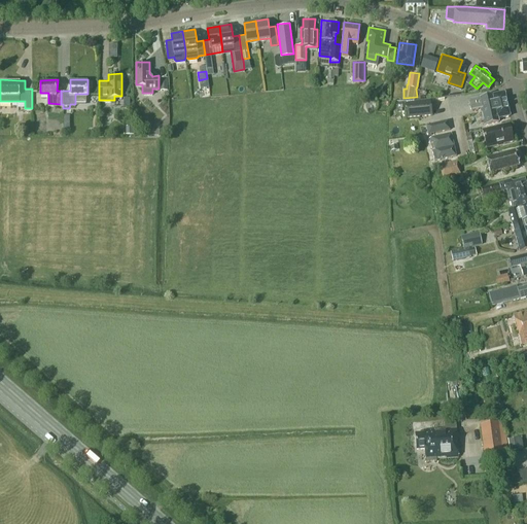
[(510,113),(504,91),(470,98),(470,101),(471,109),(481,107),(484,123),(499,119),(498,116),(510,113)]
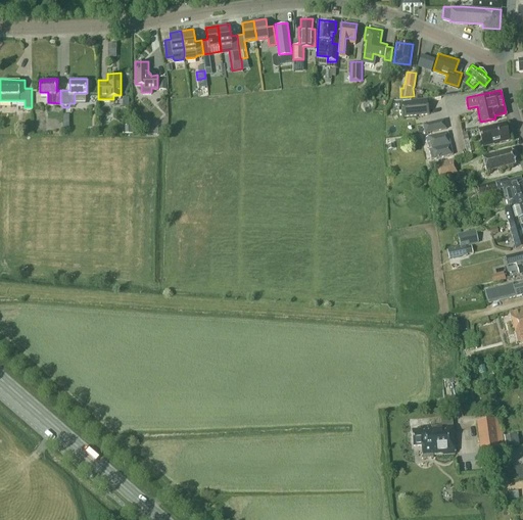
[(427,98),(402,101),(405,114),(429,111),(427,98)]
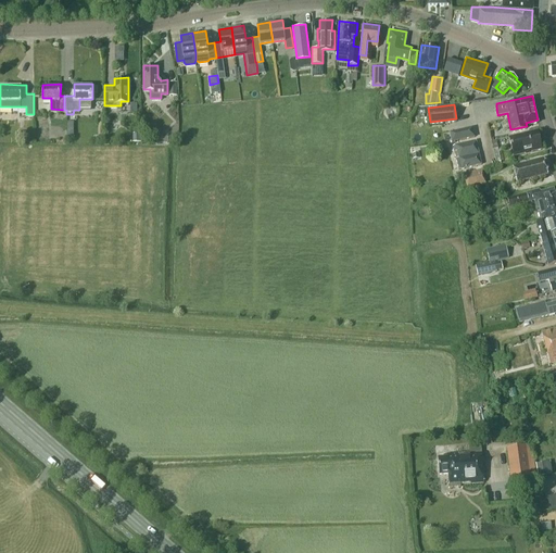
[(475,135),(472,124),(449,129),(451,140),(475,135)]
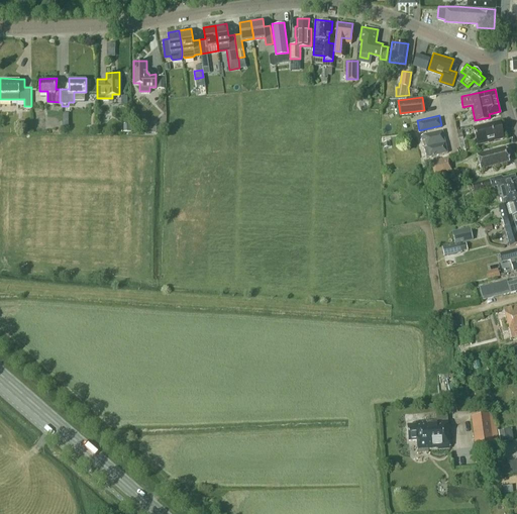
[(478,143),(503,136),(499,120),(491,122),(491,121),(480,123),(480,124),(473,126),(478,143)]
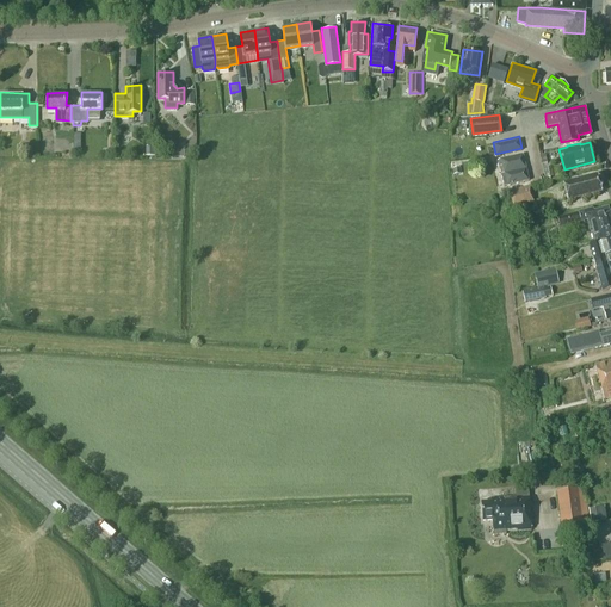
[(529,178),(523,150),(497,158),(504,184),(529,178)]
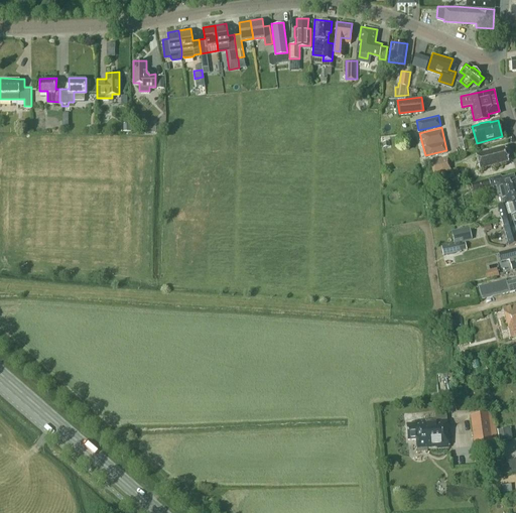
[(509,160),(505,145),(476,153),(480,167),(509,160)]
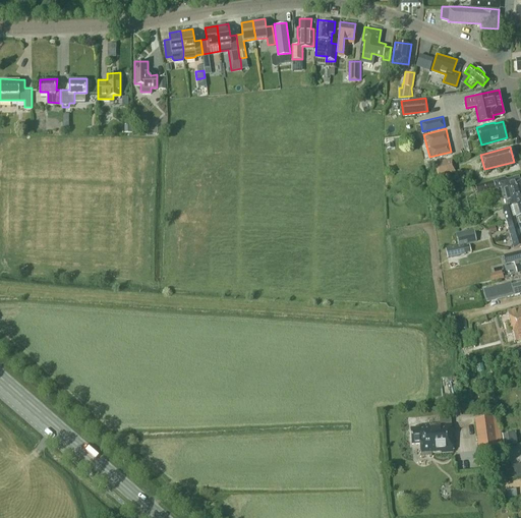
[(452,156),(433,160),(438,175),(456,171),(452,156)]
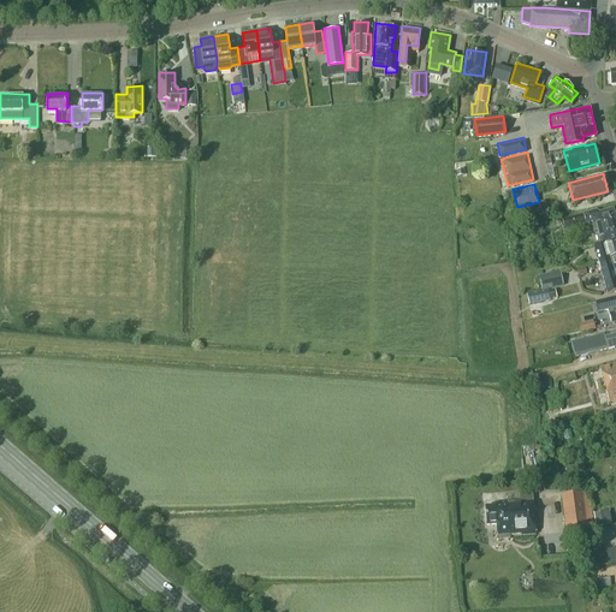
[(615,212),(615,213),(614,207),(599,211),(597,208),(562,218),(564,226),(592,219),(594,230),(597,229),(600,243),(615,238),(615,212)]
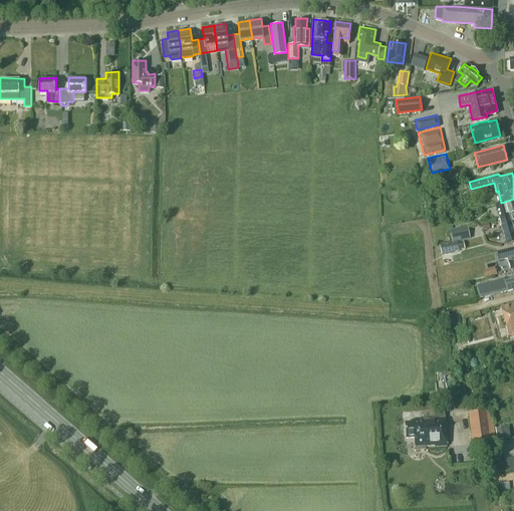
[(509,213),(513,212),(513,201),(496,206),(499,217),(509,215),(509,213)]
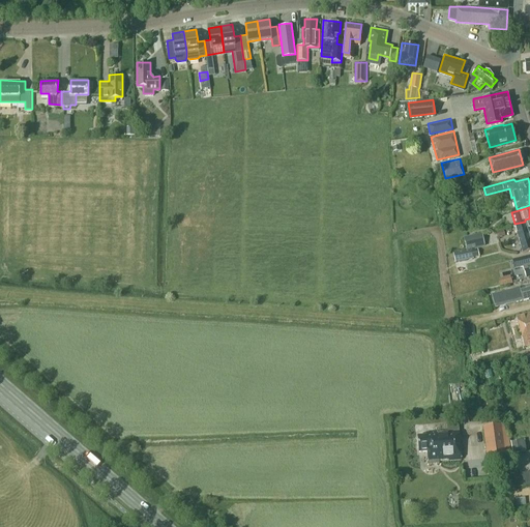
[(529,229),(529,218),(525,220),(525,222),(514,224),(519,236),(529,233),(528,230),(529,229)]
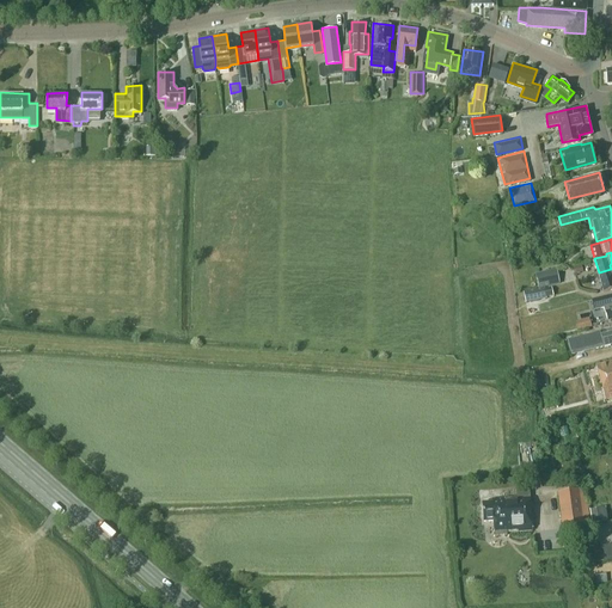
[(581,262),(574,264),(575,271),(583,270),(581,262)]
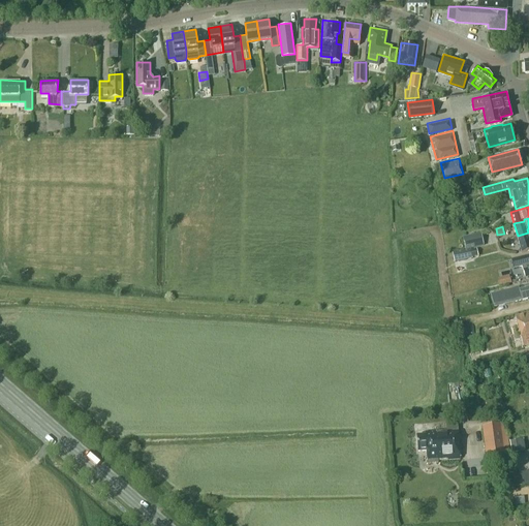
[(528,228),(527,229),(528,233),(518,236),(522,251),(528,249),(528,228)]
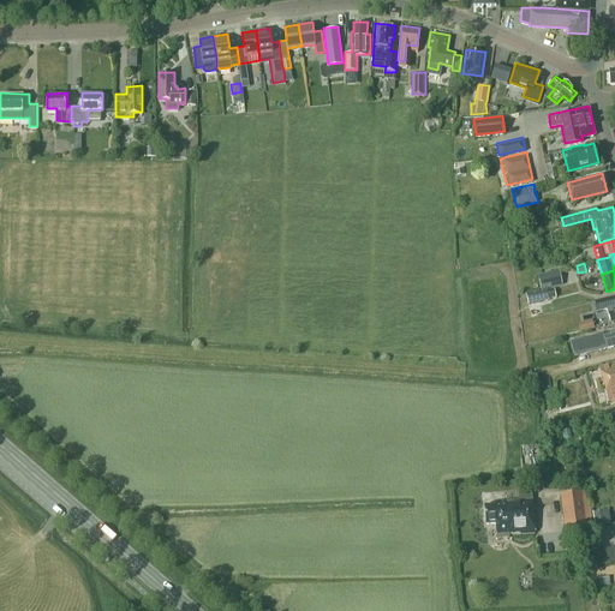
[(560,268),(538,273),(541,287),(562,282),(560,268)]
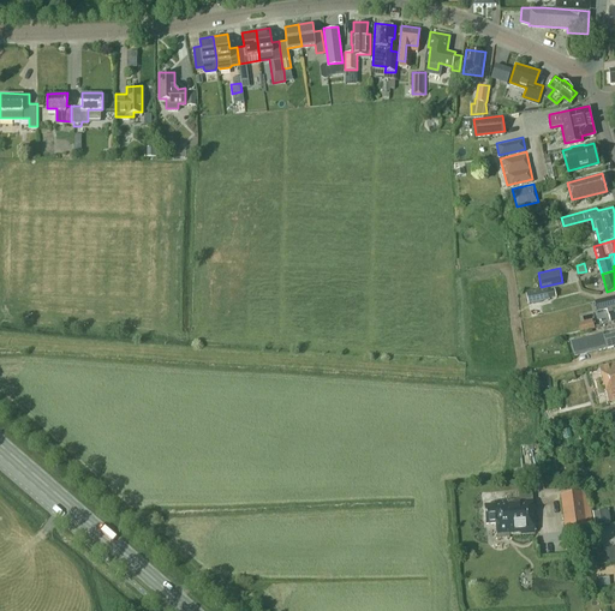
[(547,286),(525,291),(527,301),(549,297),(547,286)]
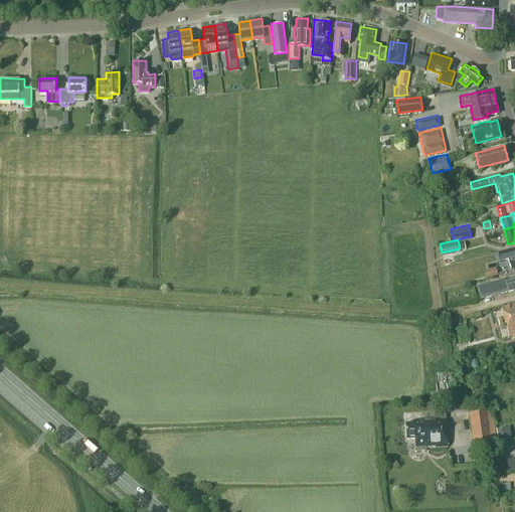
[(514,244),(497,249),(499,259),(508,257),(511,268),(514,267),(514,244)]
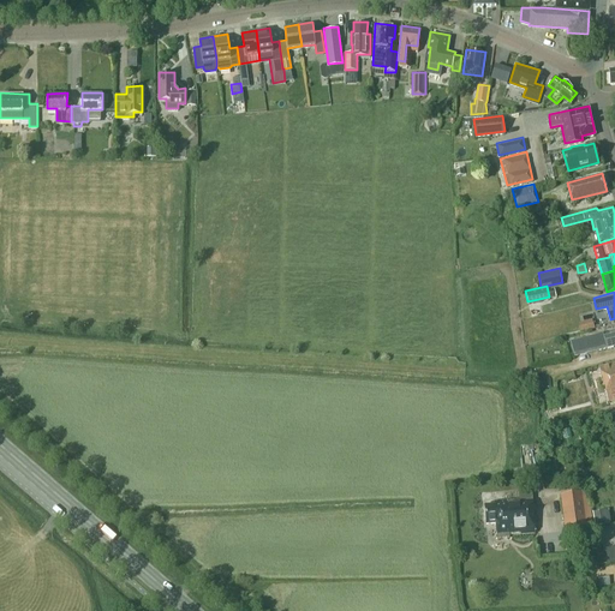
[(592,317),(578,321),(580,329),(595,325),(592,317)]
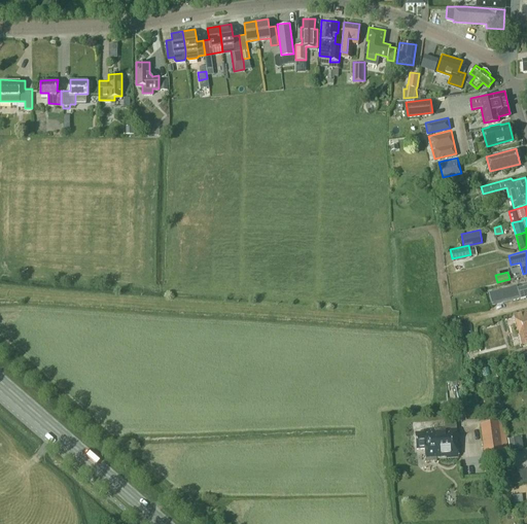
[(492,305),(526,294),(526,280),(522,281),(522,284),(518,285),(517,283),(488,290),(492,305)]
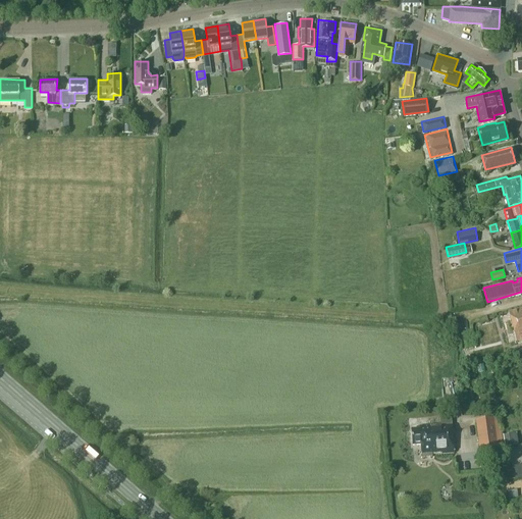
[(521,307),(508,311),(516,339),(521,336),(521,307)]
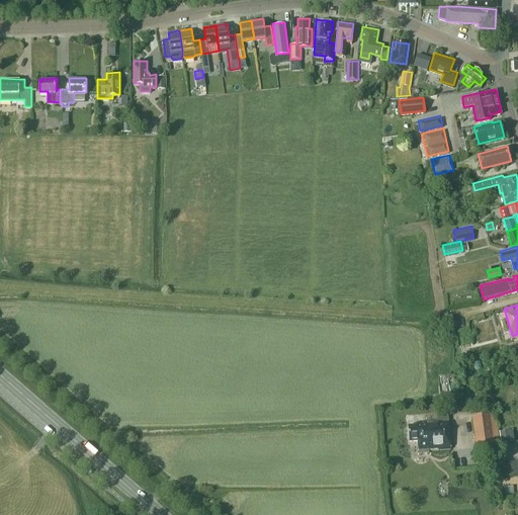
[(481,340),(498,336),(494,316),(477,320),(481,340)]
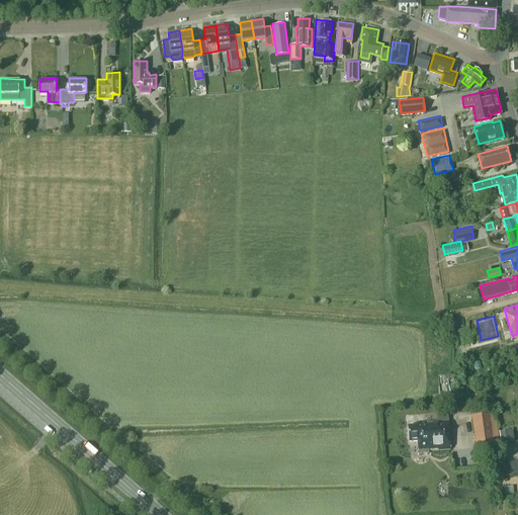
[(429,450),(429,448),(451,447),(451,444),(448,411),(437,412),(437,419),(418,420),(418,423),(409,424),(410,439),(418,439),(419,451),(429,450)]
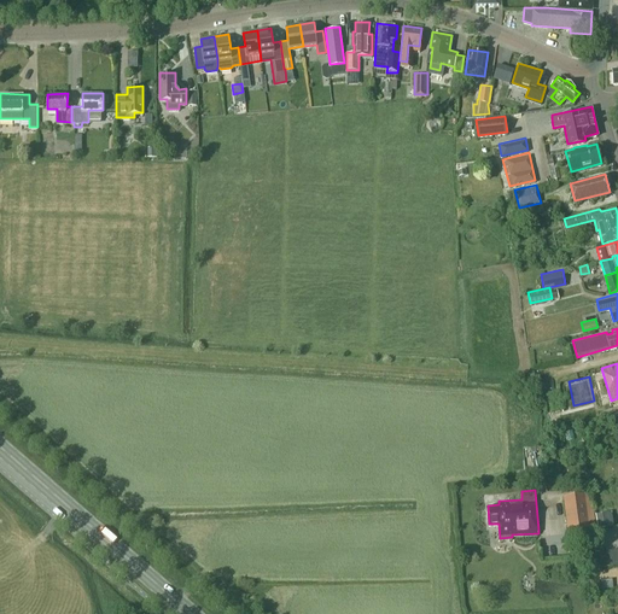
[(590,527),(586,491),(563,495),(567,530),(590,527)]
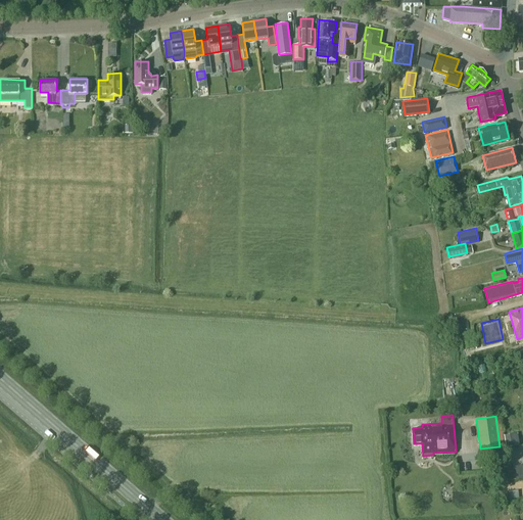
[(517,431),(504,433),(506,445),(519,443),(517,431)]
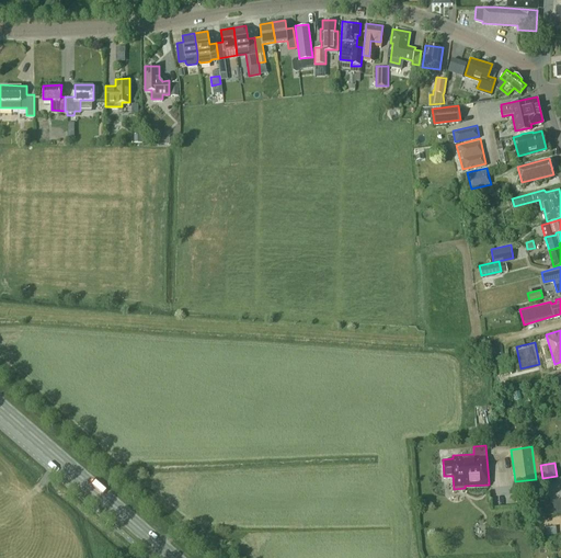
[(560,497),(539,501),(542,514),(560,510),(560,497)]
